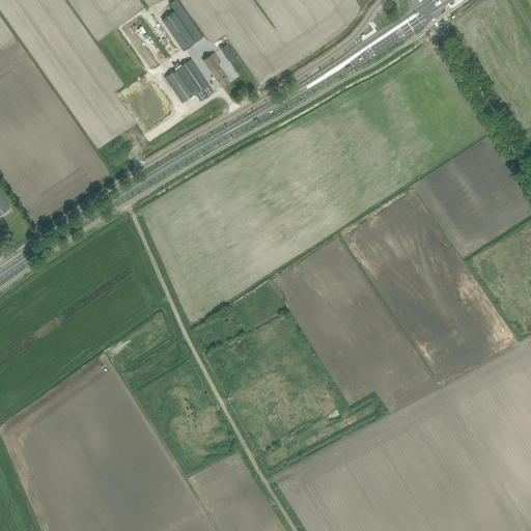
[(173,0),(170,3),(196,42),(203,36),(177,0),(173,0)]
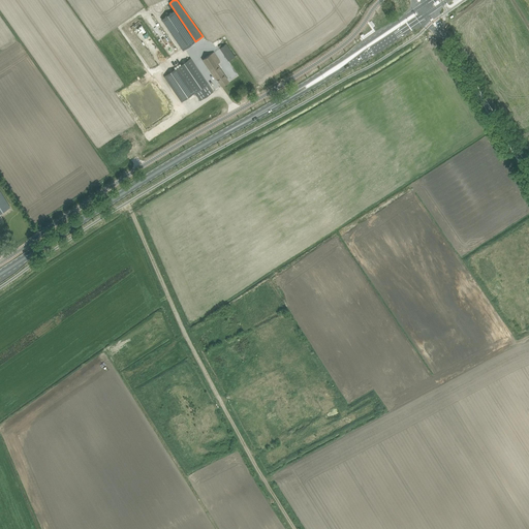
[(126,7),(112,17),(119,28),(133,20),(126,7)]
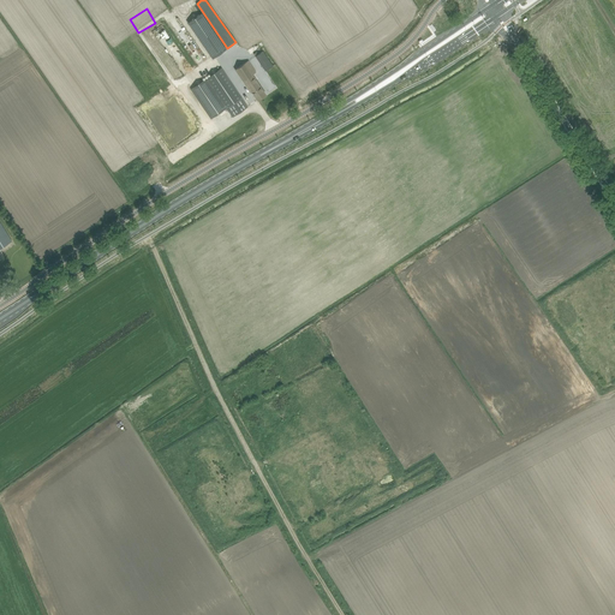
[(187,22),(213,58),(227,48),(202,12),(187,22)]
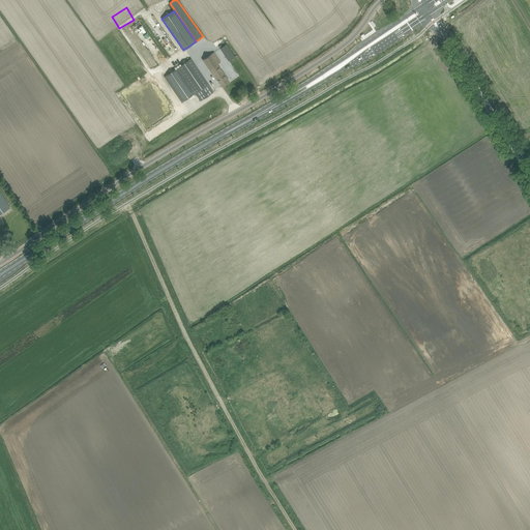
[(150,23),(155,34),(159,32),(158,30),(160,30),(156,20),(150,23)]
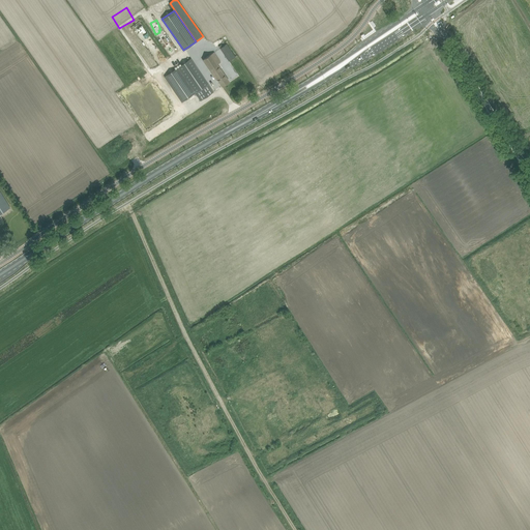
[(219,48),(229,61),(235,56),(227,43),(219,48)]
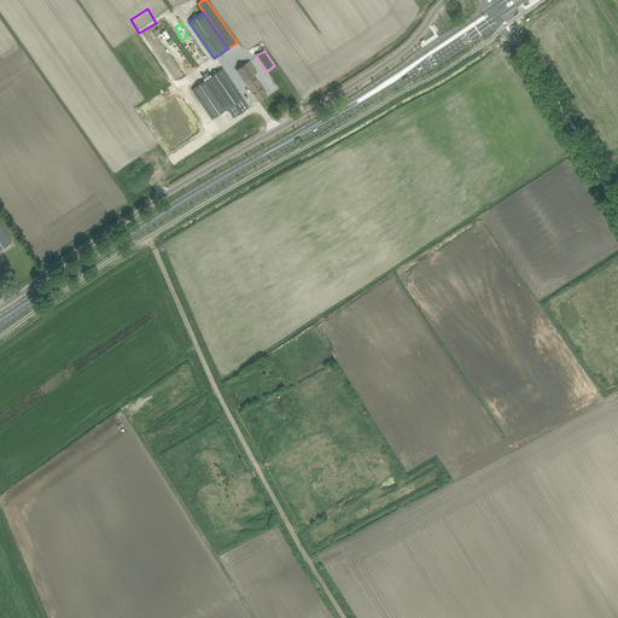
[(254,92),(258,100),(267,94),(254,75),(257,73),(250,60),(237,69),(252,93),(254,92)]
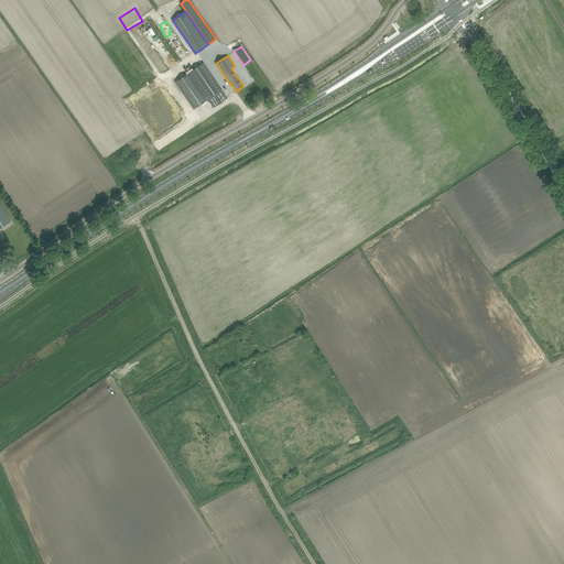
[(175,80),(194,108),(208,99),(214,107),(227,97),(203,62),(175,80)]
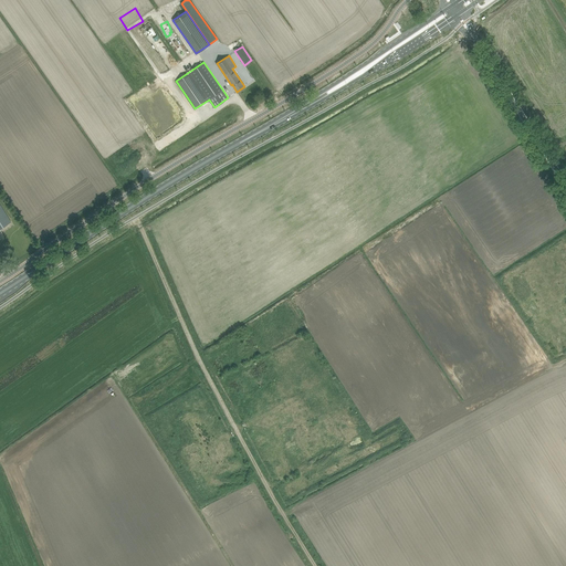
[(0,228),(11,221),(0,202),(0,228)]
